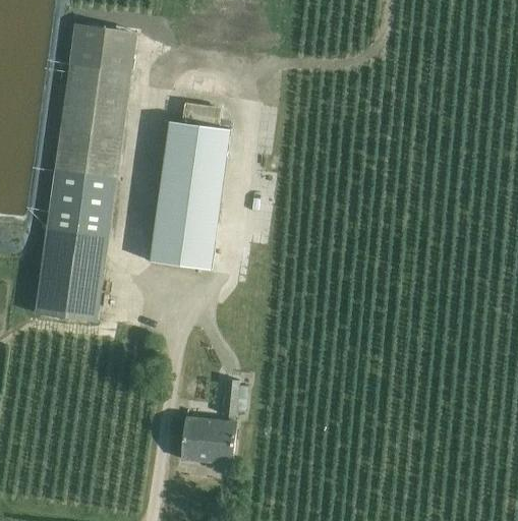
[(55,165),(34,310),(96,320),(112,193),(120,135),(134,33),(74,23),(60,127),(61,128),(56,165),(55,165)]
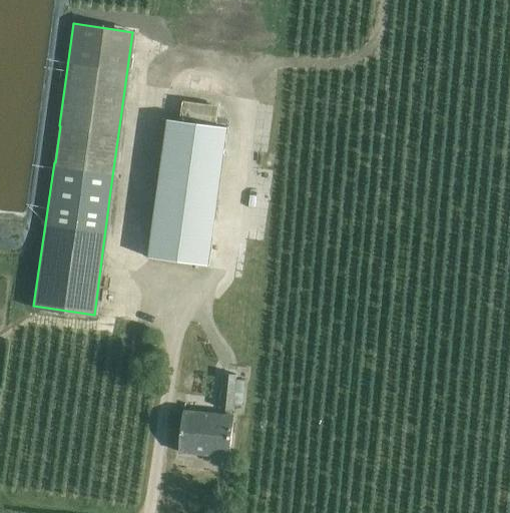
[(206,267),(225,127),(165,119),(146,259),(206,267)]
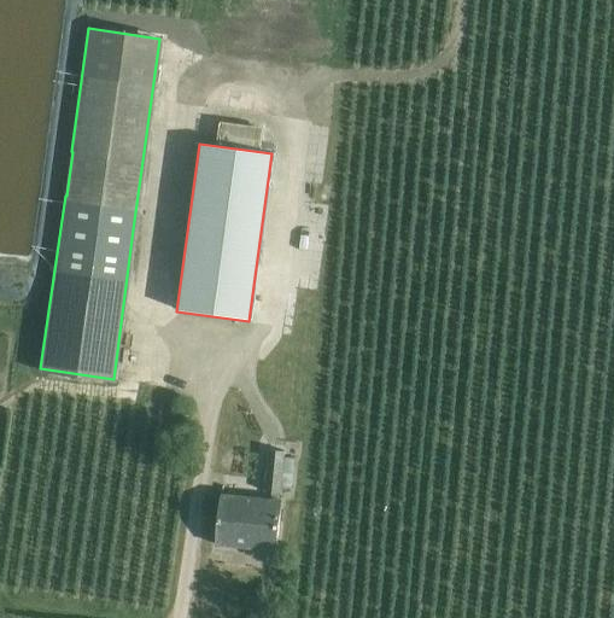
[(321,179),(338,179),(338,164),(321,164),(321,179)]
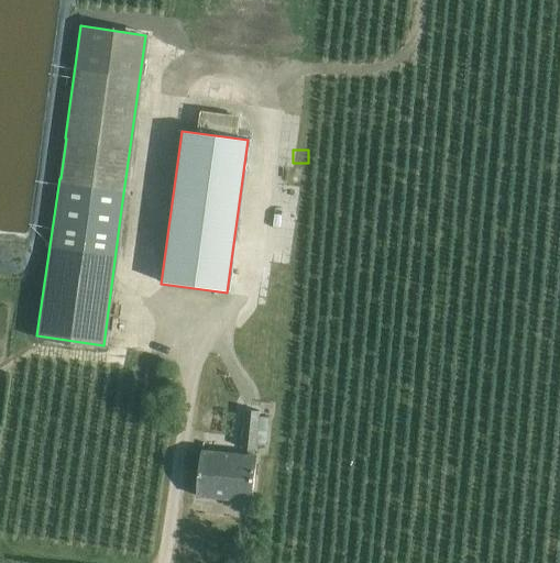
[(291,179),(289,191),(307,192),(308,180),(291,179)]
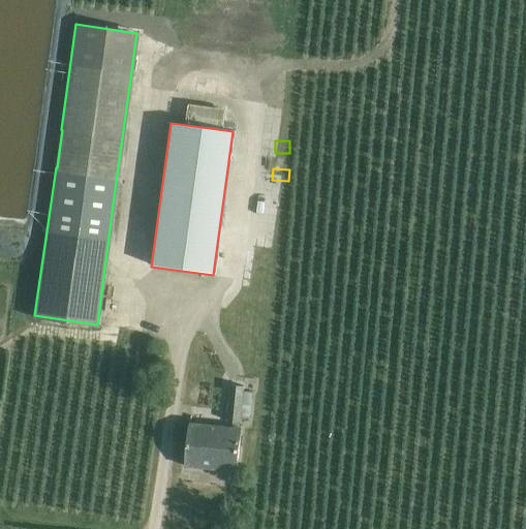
[(271,184),(272,196),(288,195),(288,184),(271,184)]
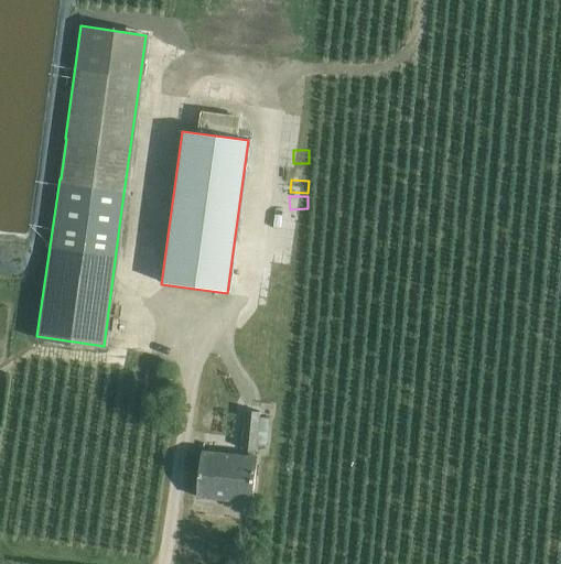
[(289,212),(287,224),(303,226),(305,215),(289,212)]
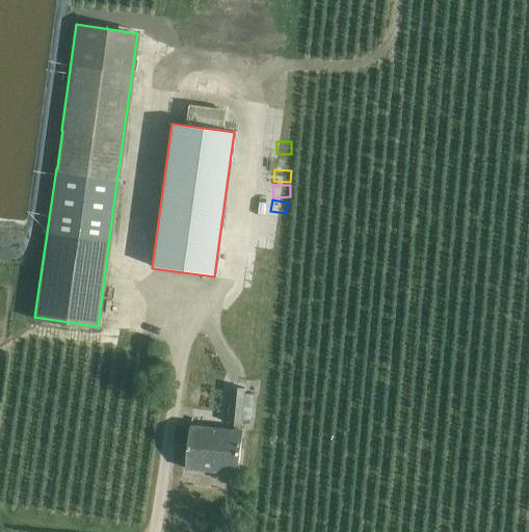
[(268,227),(286,229),(287,215),(268,214),(268,227)]
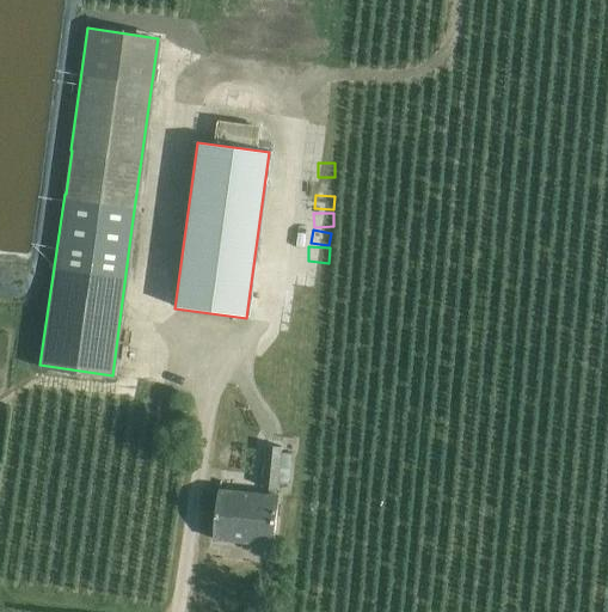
[(308,263),(305,277),(323,282),(327,268),(308,263)]
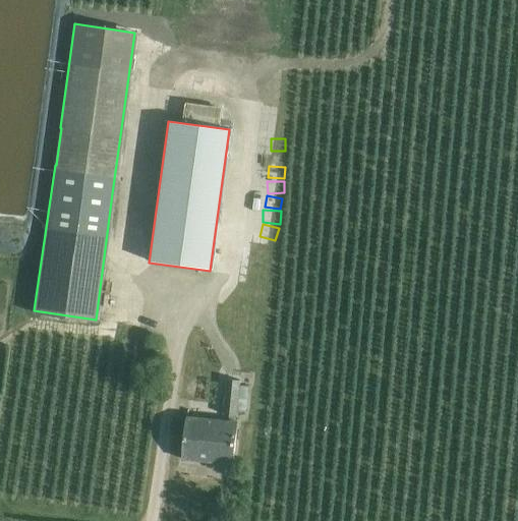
[(254,256),(265,258),(269,241),(259,239),(254,256)]
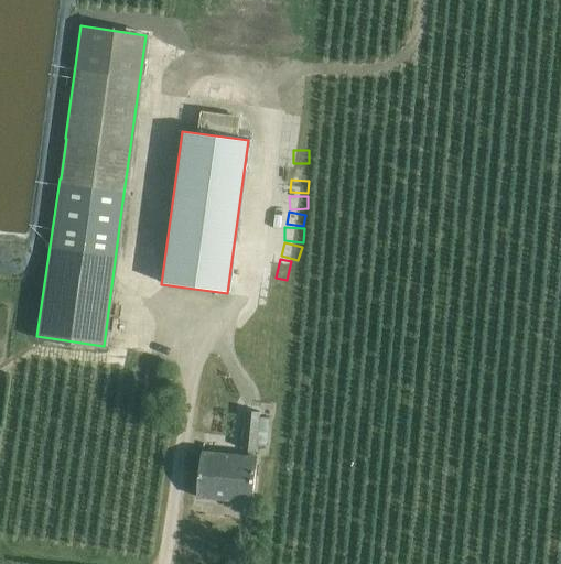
[(250,456),(255,410),(239,409),(236,448),(241,449),(241,455),(196,451),(192,497),(247,502),(251,456),(250,456)]
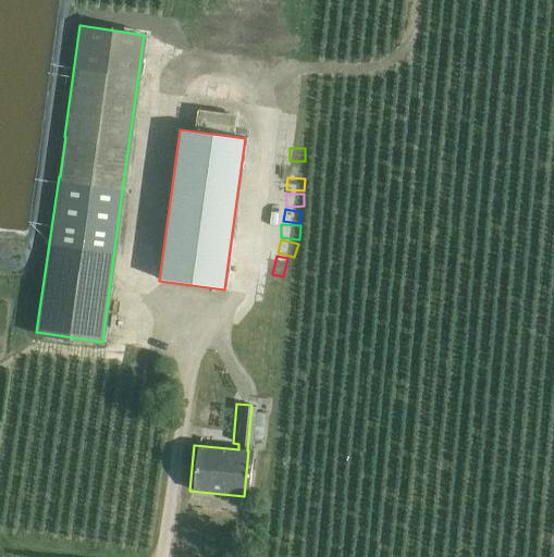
[(253,413),(251,426),(260,428),(261,415),(253,413)]
